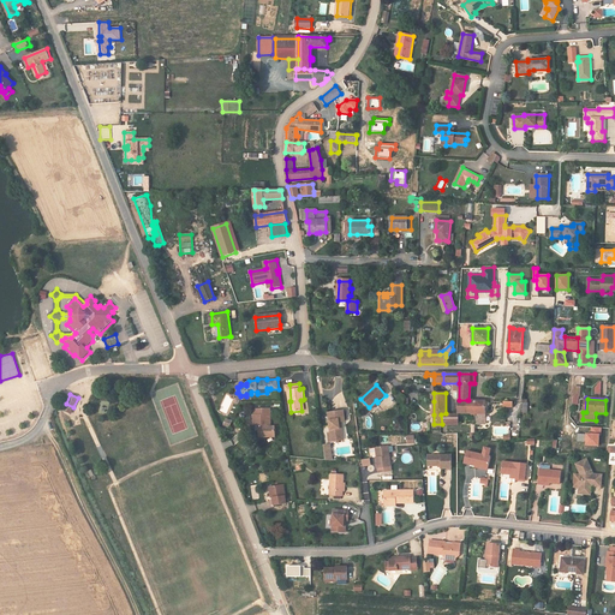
[(471,424),(471,434),(475,434),(475,424),(475,423),(476,413),(469,413),(467,413),(467,400),(459,400),(458,413),(466,413),(466,424),(471,424)]
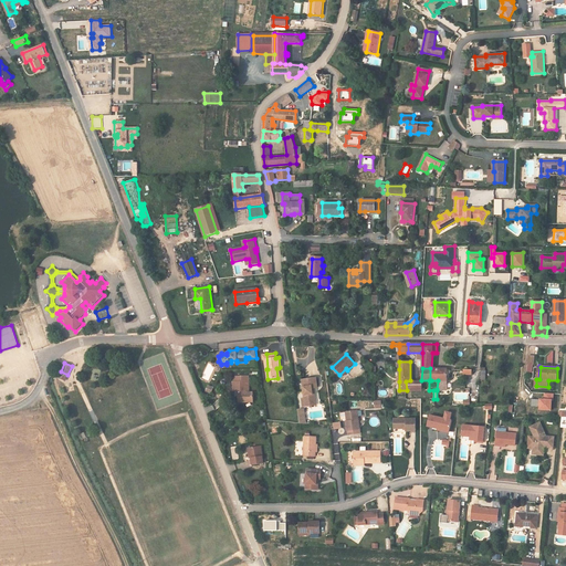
[(447,368),(435,368),(431,368),(430,368),(430,380),(431,380),(438,380),(437,389),(446,389),(447,388),(447,368)]
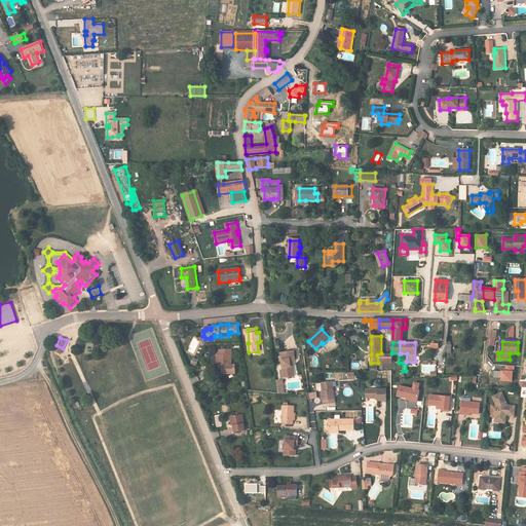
[(219,349),(219,354),(221,355),(222,364),(220,364),(220,369),(222,368),(222,374),(235,373),(235,365),(232,364),(231,349),(219,349)]
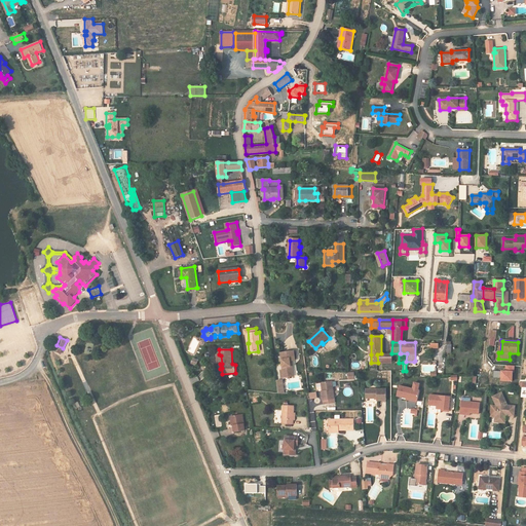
[(290,363),(292,363),(295,362),(294,350),(280,352),(283,370),(284,377),(294,376),(292,366),(291,366),(290,363)]
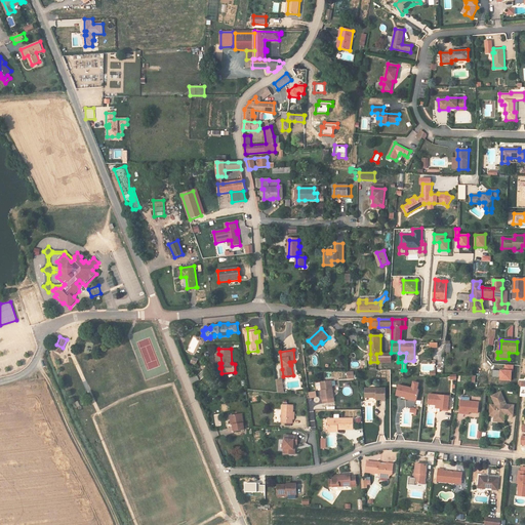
[(391,354),(380,353),(376,354),(377,362),(391,362),(391,354)]
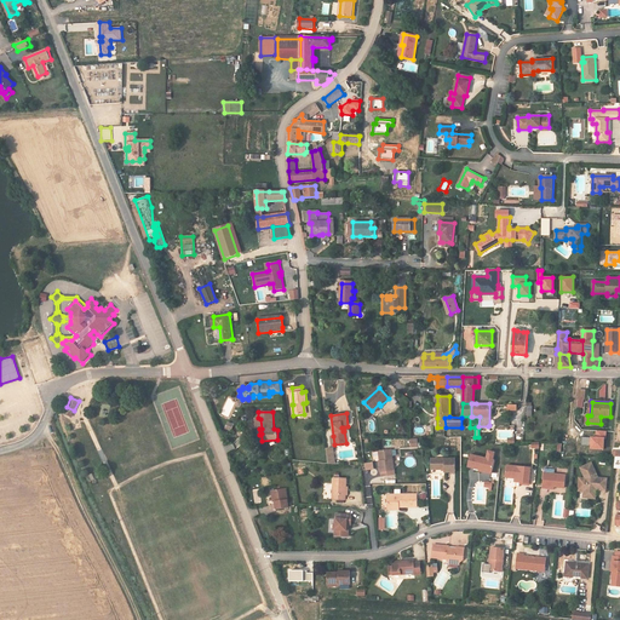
[(498,431),(499,436),(506,436),(507,443),(514,443),(514,430),(498,431)]
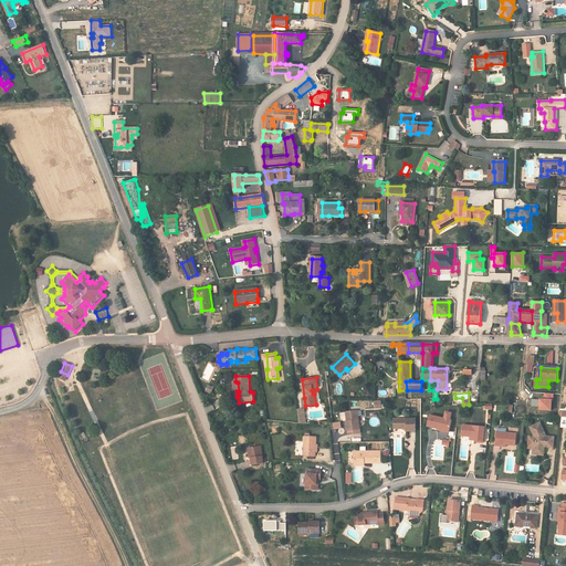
[(540,400),(532,399),(532,406),(538,407),(538,410),(551,410),(551,400),(553,400),(553,394),(544,394),(544,399),(540,399),(540,400)]
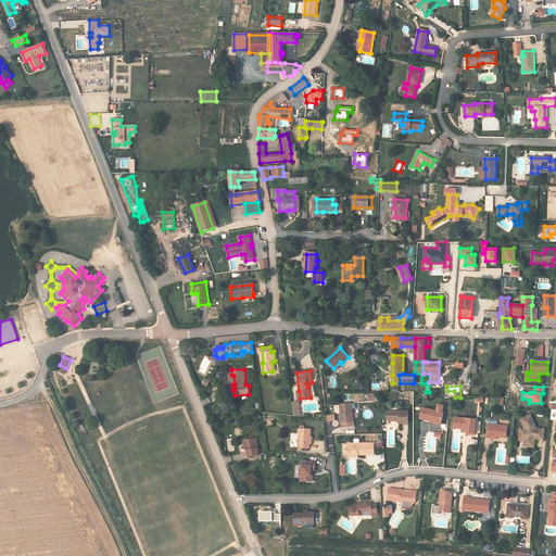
[(342,422),(342,427),(354,426),(351,403),(342,404),(335,405),(336,412),(340,412),(340,414),(341,422),(342,422)]
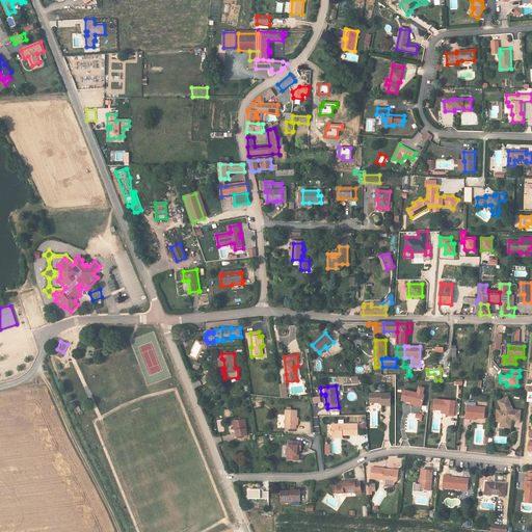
[(416,402),(423,403),(425,395),(419,394),(404,391),(402,400),(411,403),(411,404),(416,405),(416,402)]
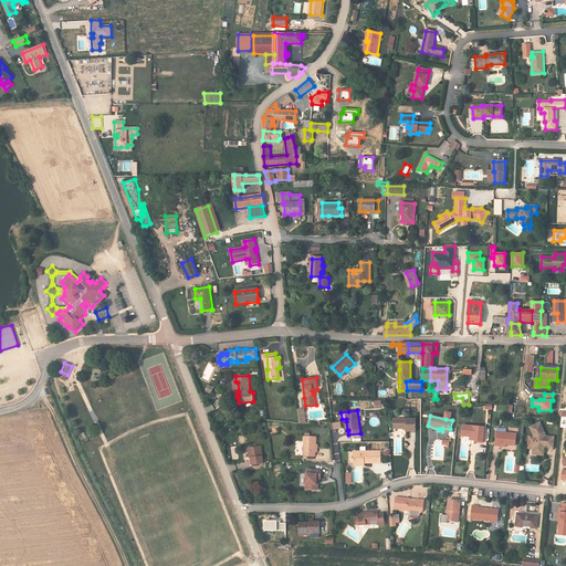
[(416,419),(395,419),(395,425),(398,428),(404,428),(407,428),(407,430),(407,431),(416,431),(416,419)]
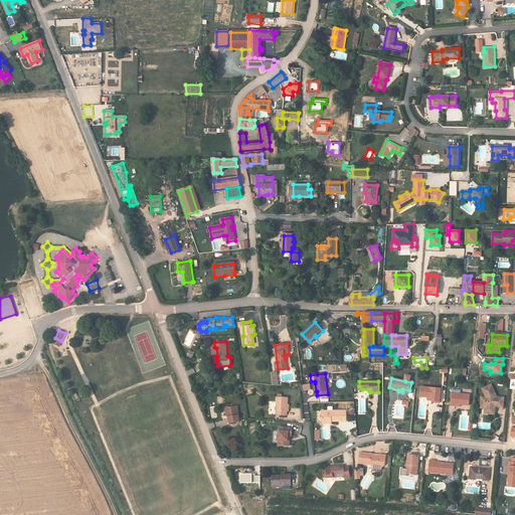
[(489,408),(488,413),(495,414),(496,408),(494,408),(494,405),(496,404),(498,404),(498,407),(504,407),(505,397),(497,397),(497,396),(492,384),(483,388),(487,397),(488,397),(489,400),(489,403),(488,402),(487,408),(489,408)]
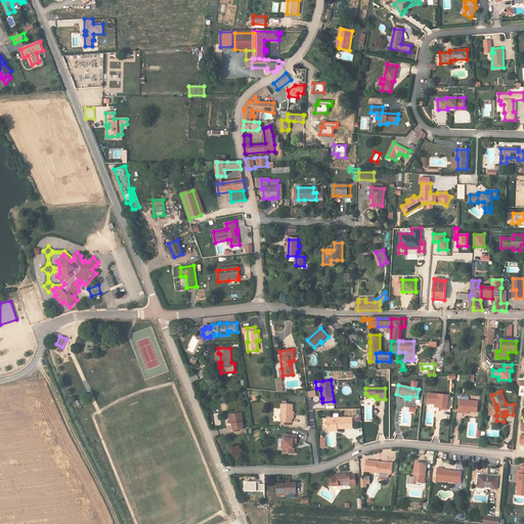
[(440,403),(440,407),(439,409),(447,409),(449,395),(429,393),(428,402),(440,403)]
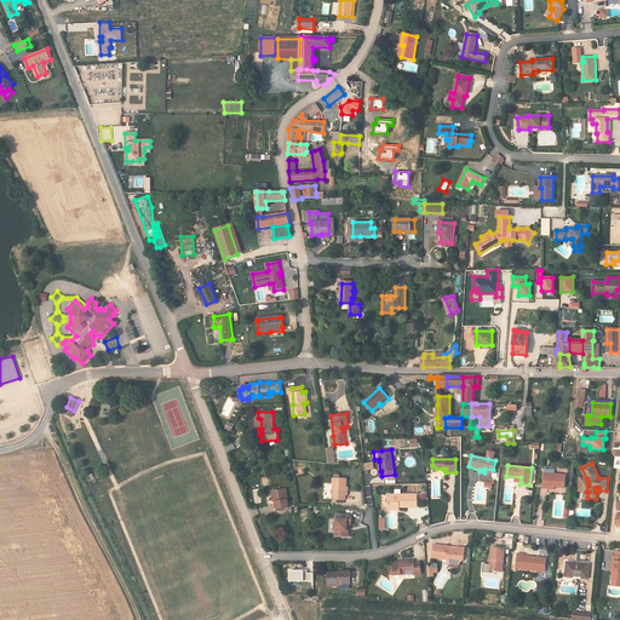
[(543,488),(547,488),(547,486),(555,487),(564,488),(566,475),(544,472),(543,488)]
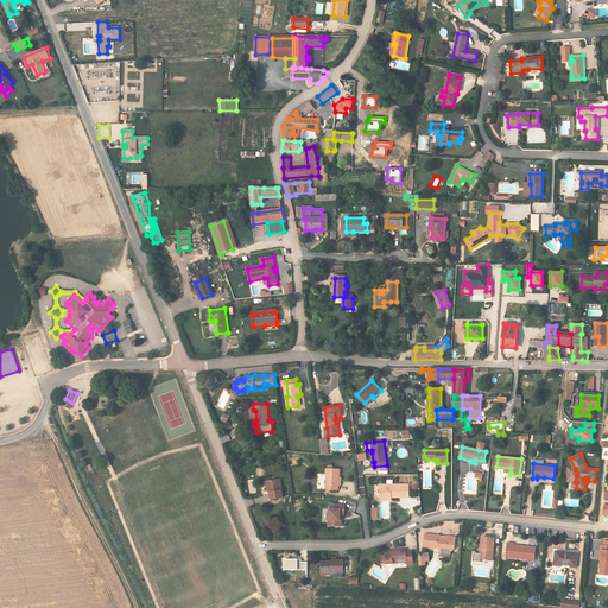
[(340,486),(341,486),(342,477),(340,477),(341,469),(328,469),(327,489),(339,491),(340,486)]
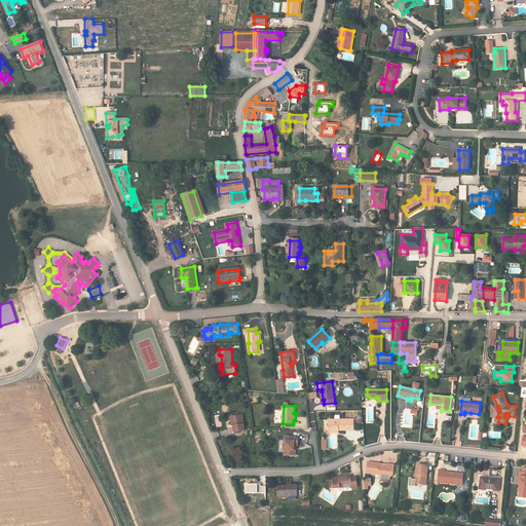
[(496,417),(495,422),(498,422),(499,417),(497,417),(498,411),(499,412),(499,409),(498,406),(497,406),(492,406),(491,416),(496,417)]
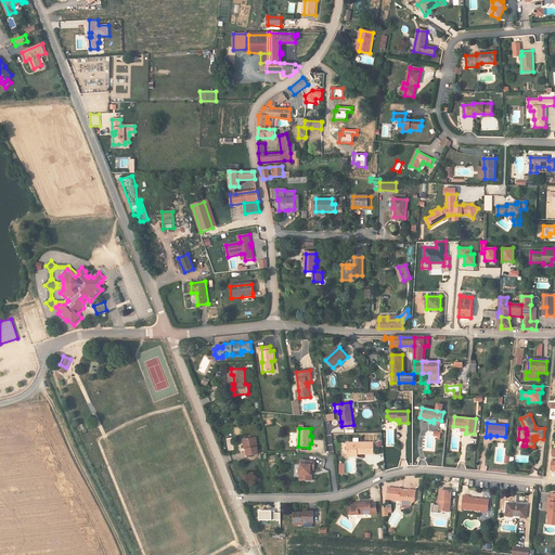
[(255,437),(244,439),(246,449),(247,455),(258,453),(255,437)]
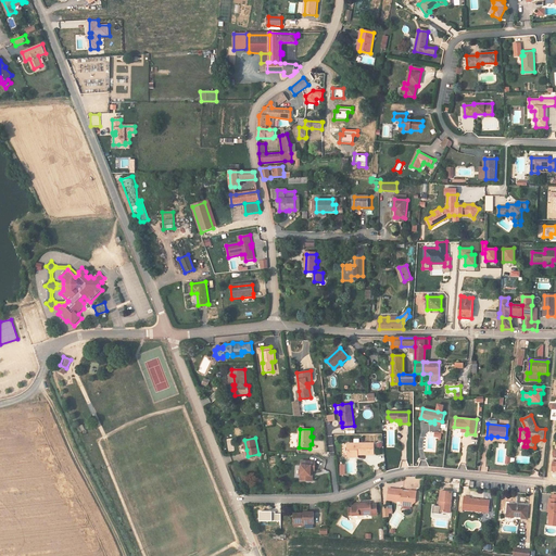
[(348,443),(349,455),(358,455),(375,455),(375,443),(348,443)]
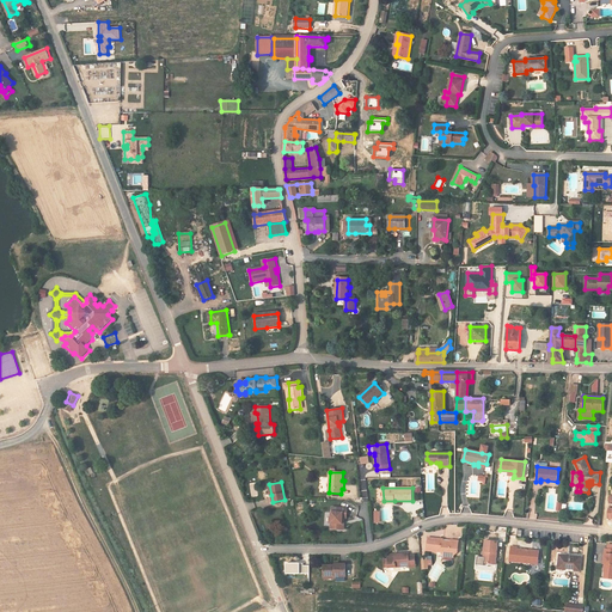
[(331,528),(341,530),(341,524),(342,524),(343,518),(344,518),(347,518),(348,508),(332,507),(331,516),(330,516),(329,522),(331,522),(331,528)]
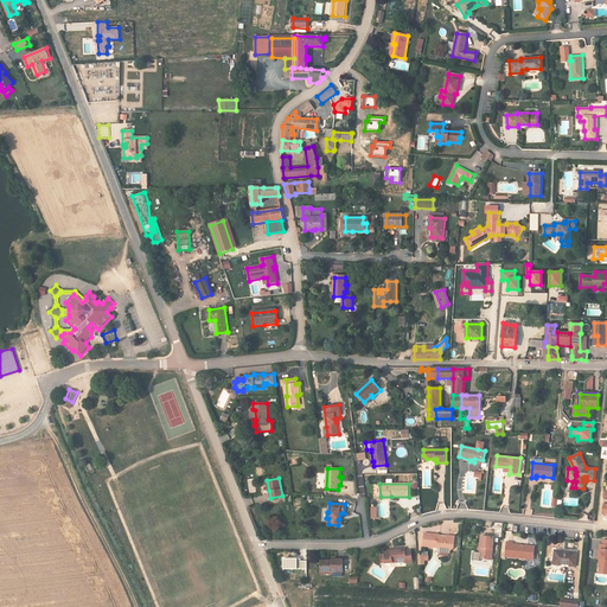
[(425,532),(423,545),(439,547),(438,549),(440,549),(451,550),(454,548),(455,536),(447,535),(440,535),(425,532)]
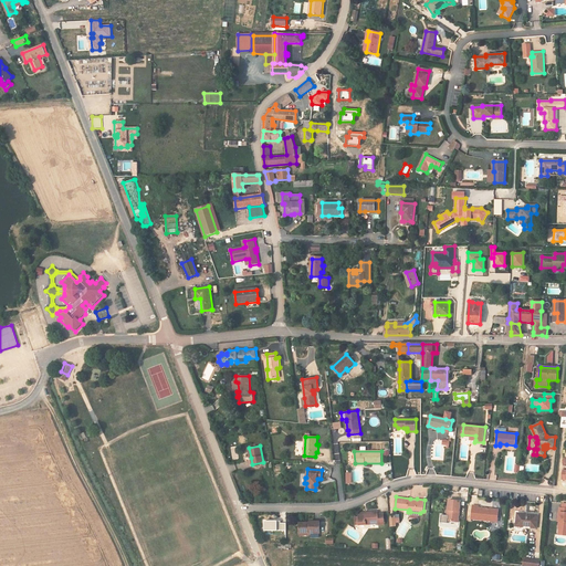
[(448,521),(458,522),(461,501),(449,500),(448,514),(449,514),(449,515),(448,520),(448,521)]
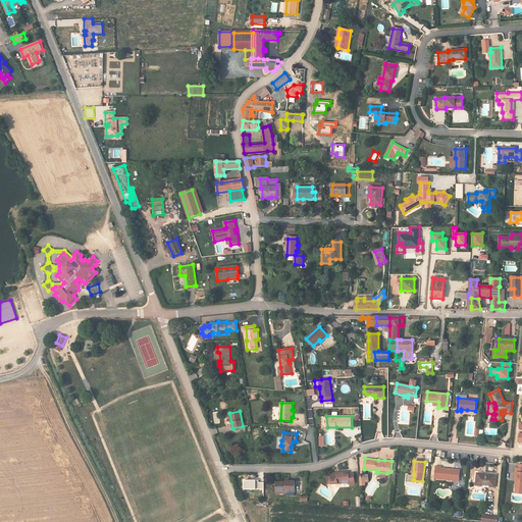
[(434,478),(454,480),(454,478),(459,479),(460,470),(441,468),(441,467),(436,466),(434,478)]
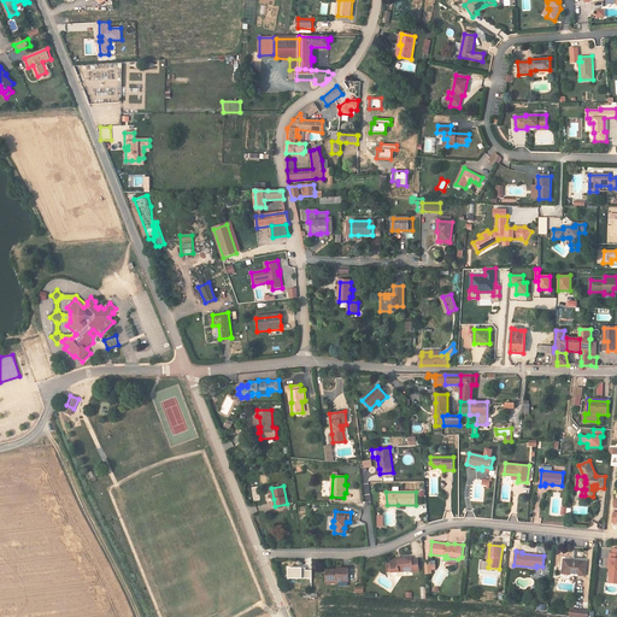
[(412,557),(400,558),(400,560),(393,562),(391,563),(392,569),(388,569),(388,573),(413,570),(413,571),(419,571),(418,559),(412,559),(412,557)]
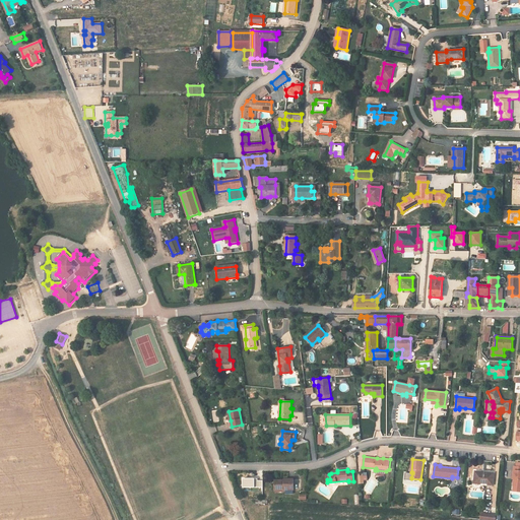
[(475,471),(474,481),(480,482),(480,483),(488,483),(488,484),(493,485),(494,473),(475,471)]
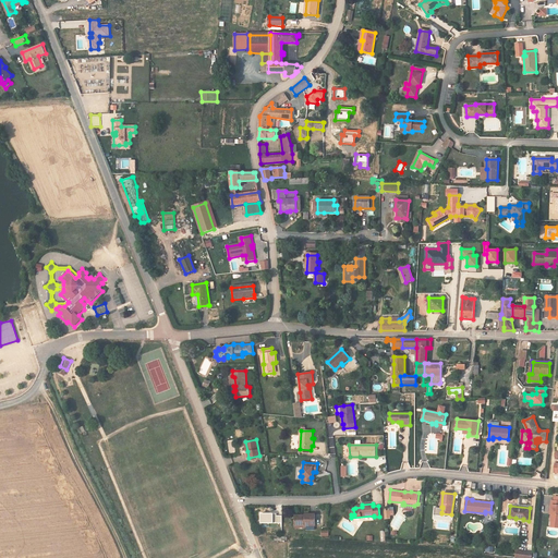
[(281,516),(276,516),(276,513),(259,513),(259,523),(281,523),(281,516)]
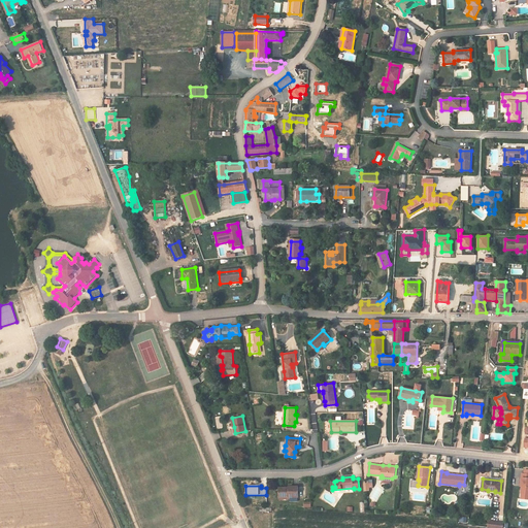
[(279,488),(279,497),(290,497),(299,497),(298,487),(289,487),(289,488),(279,488)]
